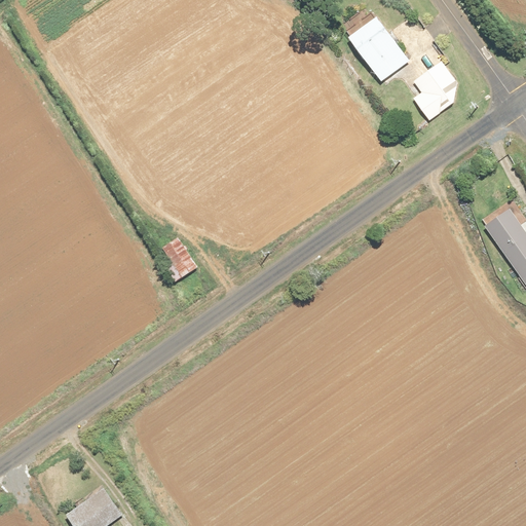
[(383,77),(406,61),(409,58),(377,13),(375,14),(350,33),(348,34),(381,78),(383,77)]
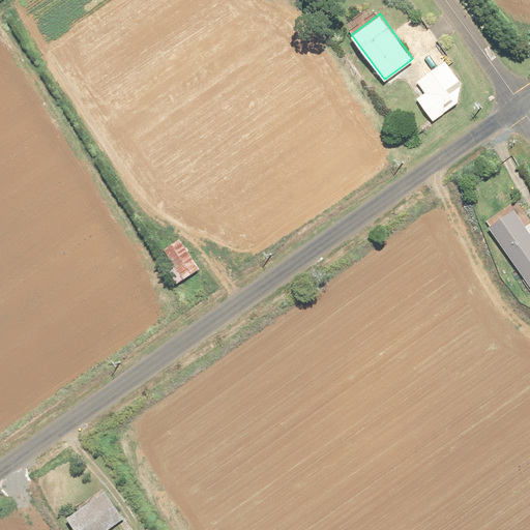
[(433,119),(458,101),(462,82),(445,59),(417,79),(424,90),(418,95),(417,96),(433,119)]
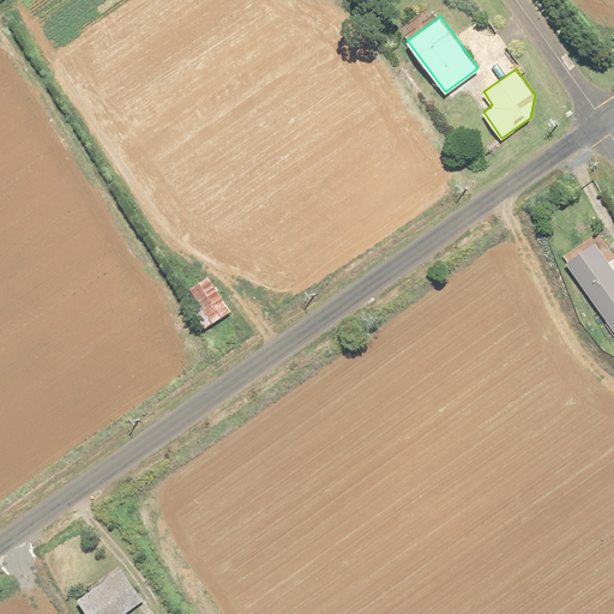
[(613,269),(594,240),(567,259),(566,260),(613,329),(613,269)]
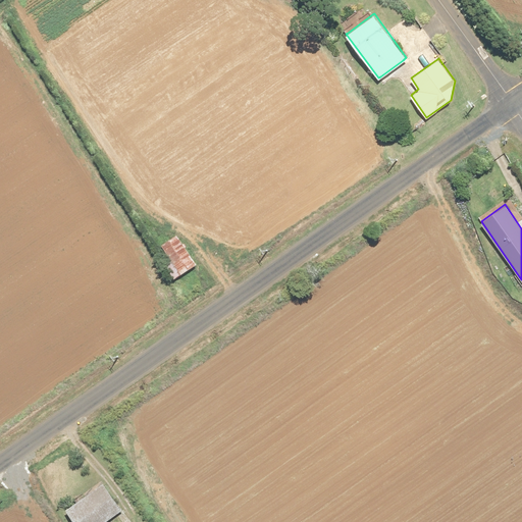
[(196,263),(176,232),(161,243),(170,258),(164,262),(174,277),(196,263)]
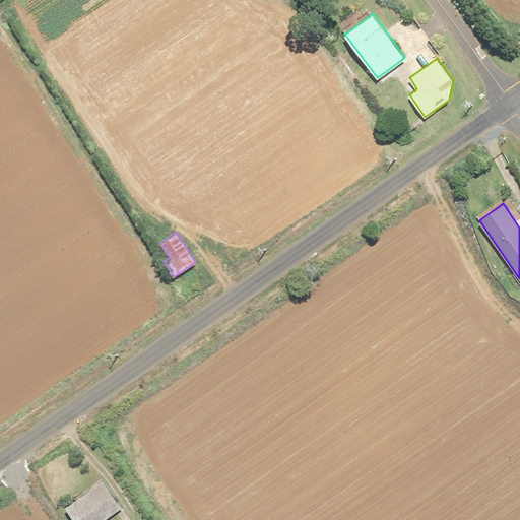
[(102,480),(65,506),(74,519),(102,519),(121,507),(102,480)]
